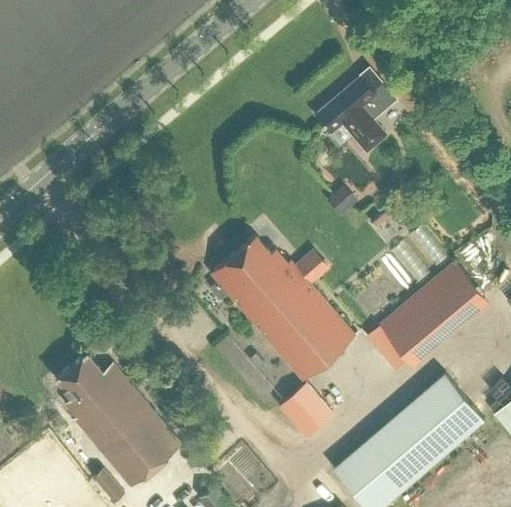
[(387,136),(373,120),(397,101),(383,85),(374,93),(362,78),(317,116),(332,134),(343,124),(368,152),(387,136)]
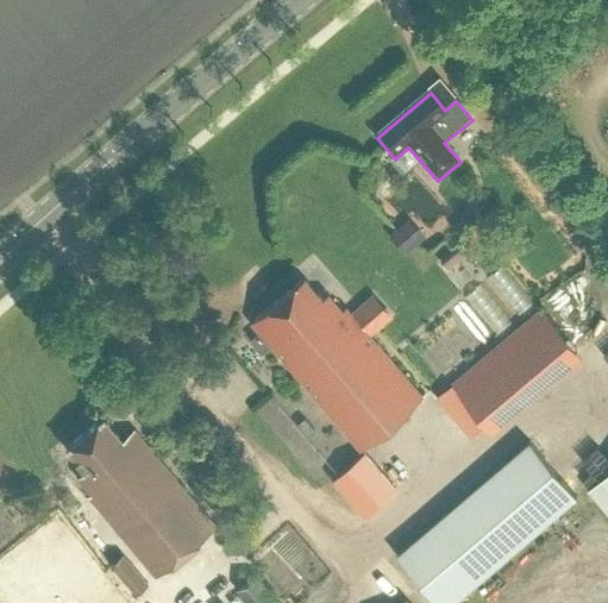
[(456,225),(465,236),(480,223),(470,212),(456,225)]
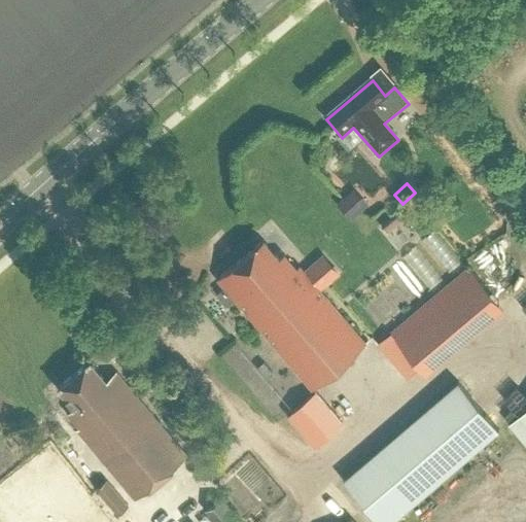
[(335,208),(350,224),(366,209),(352,193),(335,208)]
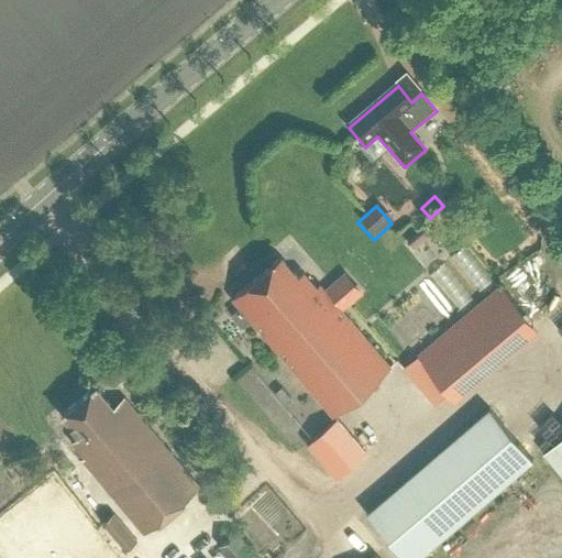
[(304,276),(298,281),(282,261),(233,302),(334,419),(392,371),(320,288),(317,292),(304,276)]
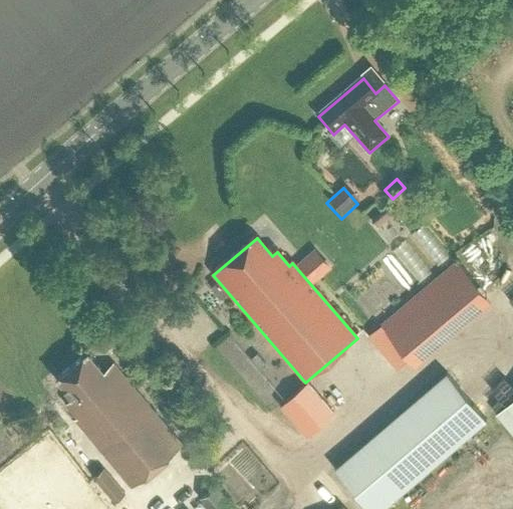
[(114,365),(104,374),(88,355),(57,380),(73,400),(66,406),(78,421),(75,423),(133,491),(184,448),(114,365)]
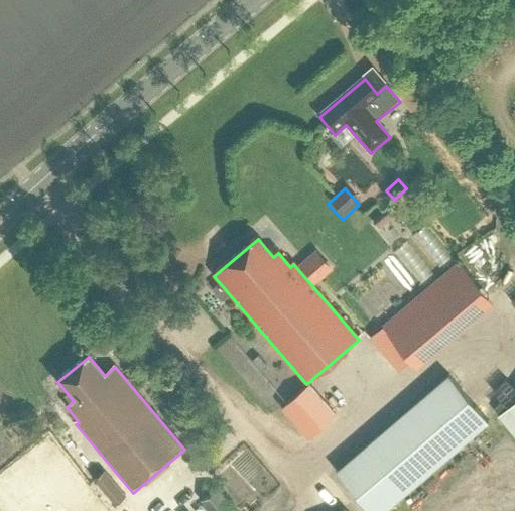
[(448,377),(337,473),(370,510),(386,510),(488,423),(448,377)]
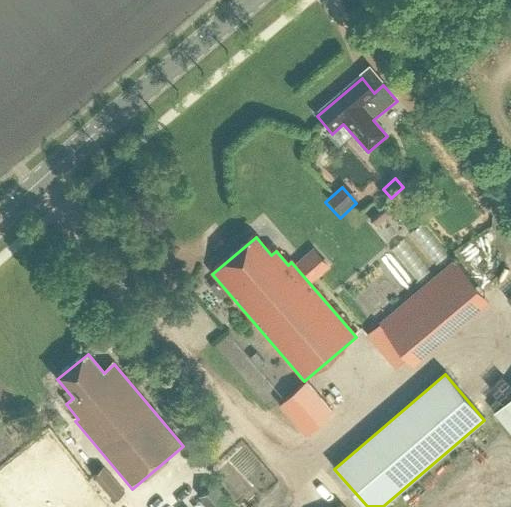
[(312,379),(284,403),(310,433),(338,410),(312,379)]
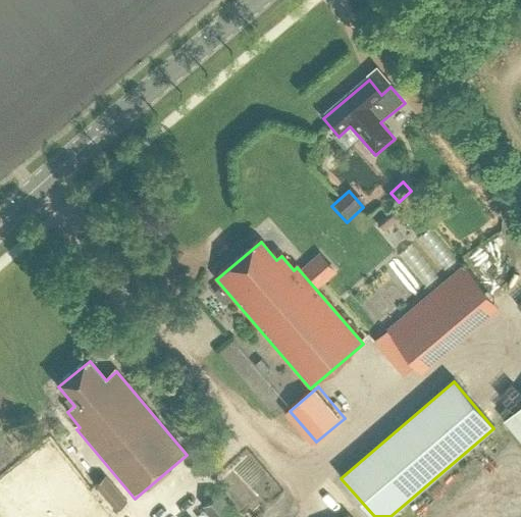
[(131,505),(109,479),(97,489),(118,515),(131,505)]
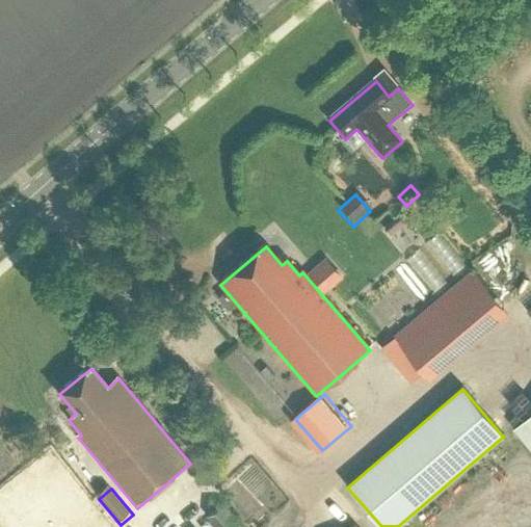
[(243,526),(224,504),(207,520),(212,526),(243,526)]
